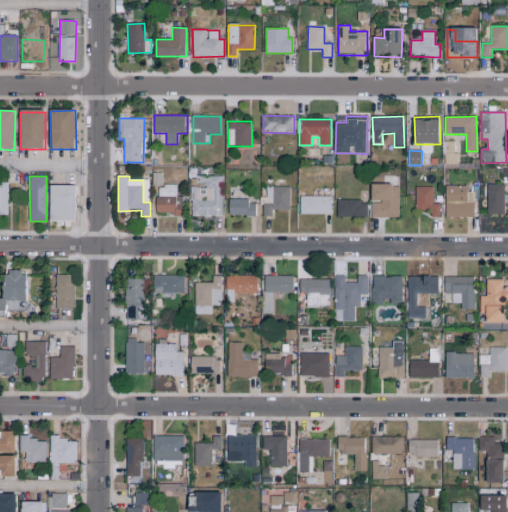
[(224,216),(223,176),(197,176),(197,184),(206,184),(206,187),(191,188),(192,217),(224,216)]
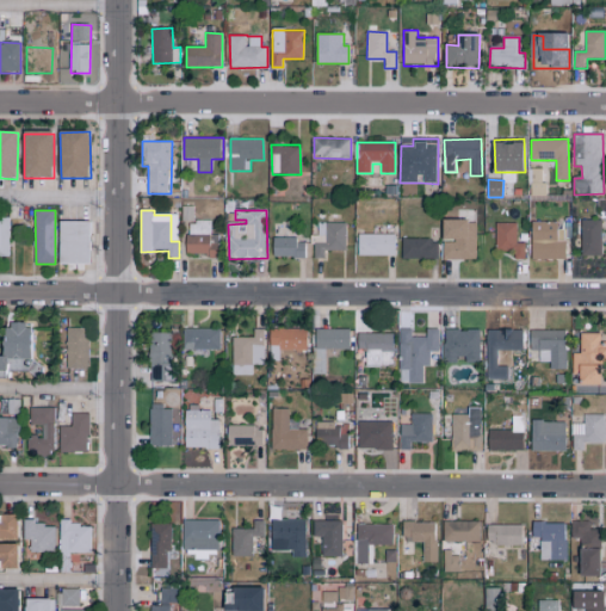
[(10,217),(0,217),(0,253),(10,254),(10,217)]
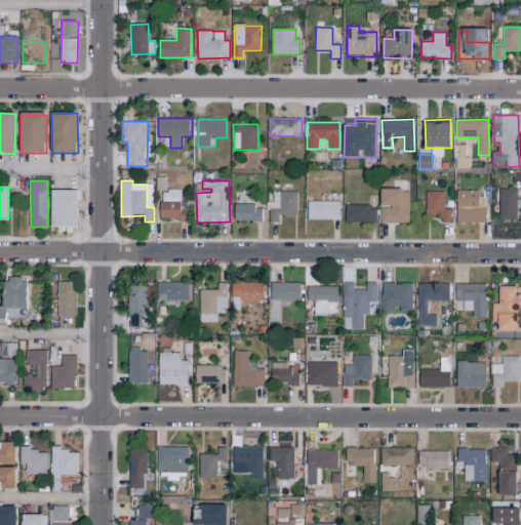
[(517,189),(499,190),(501,220),(517,220),(517,189)]
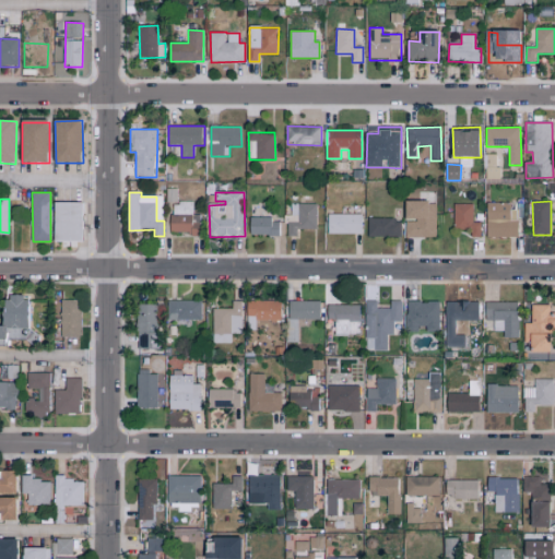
[(173,235),(201,234),(200,215),(195,215),(193,202),(172,203),(173,235)]
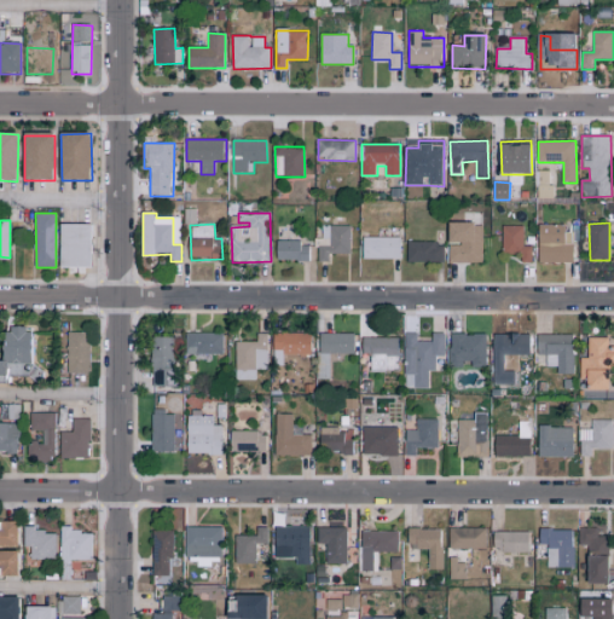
[(451,224),(450,262),(482,264),(484,224),(451,224)]
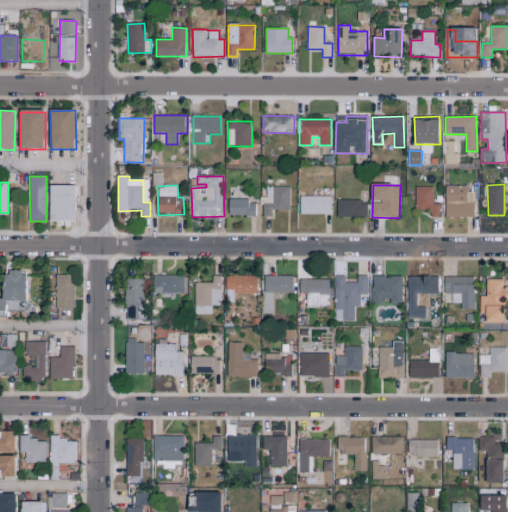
[(76,186),(50,186),(51,222),(76,221),(76,186)]
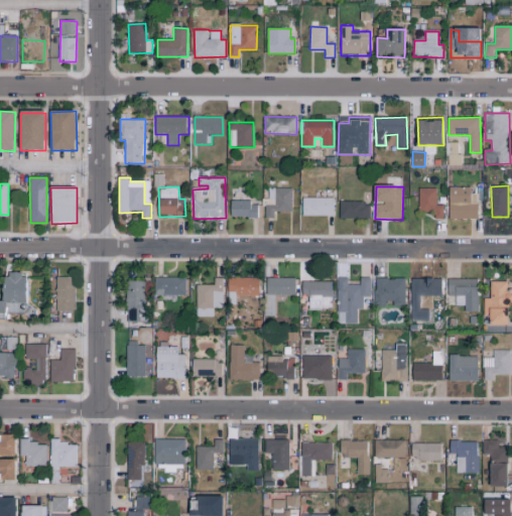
[(450,220),(477,220),(477,187),(450,187),(450,220)]
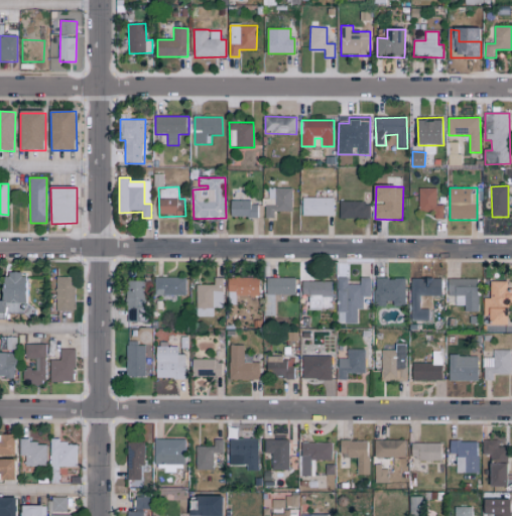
[(292,188),(269,188),(269,199),(265,199),(265,218),(275,218),(275,212),(292,212),(292,188)]
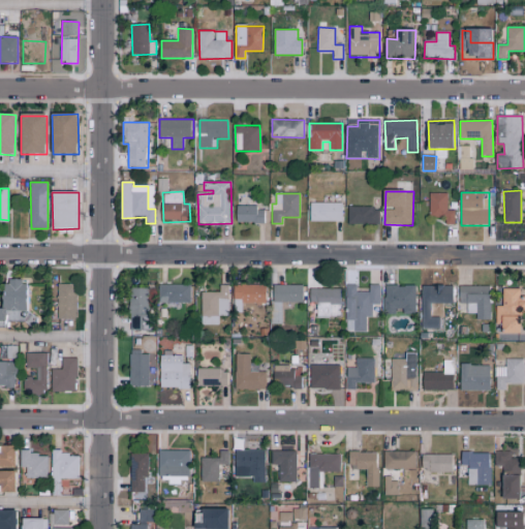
[(449,193),(430,193),(430,217),(445,216),(446,225),(456,224),(456,211),(449,211),(449,193)]
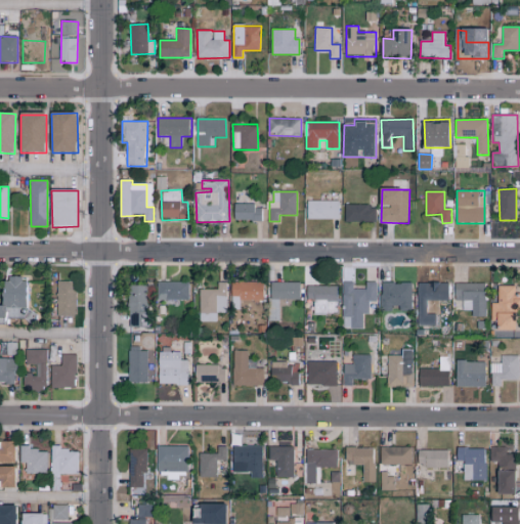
[(340,201),(308,201),(308,219),(339,220),(340,201)]
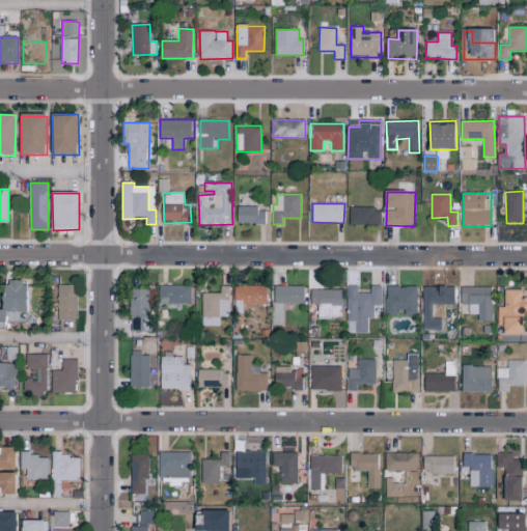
[(239,207),(238,224),(266,224),(267,207),(239,207)]
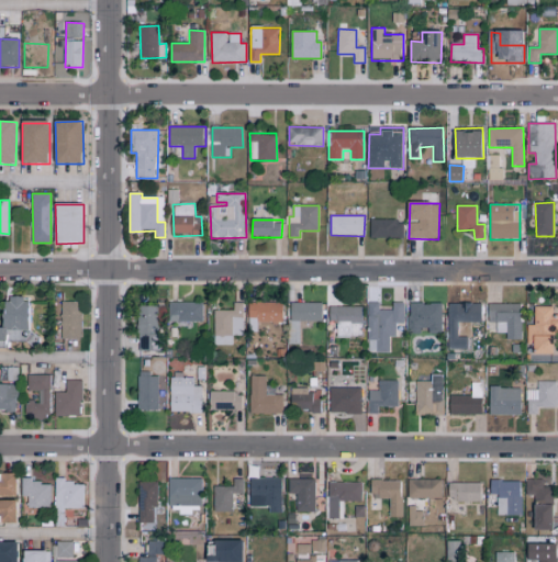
[(371,220),(371,238),(403,238),(403,221),(371,220)]
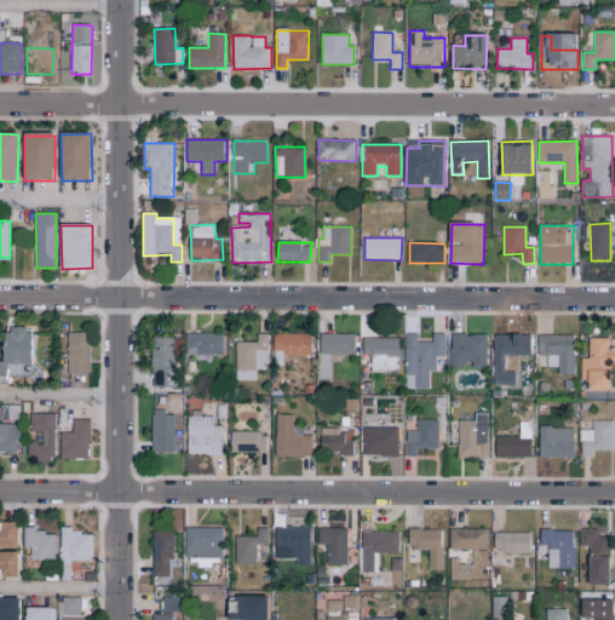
[(32,363),(32,327),(5,327),(5,360),(0,359),(0,382),(9,382),(9,363),(32,363)]
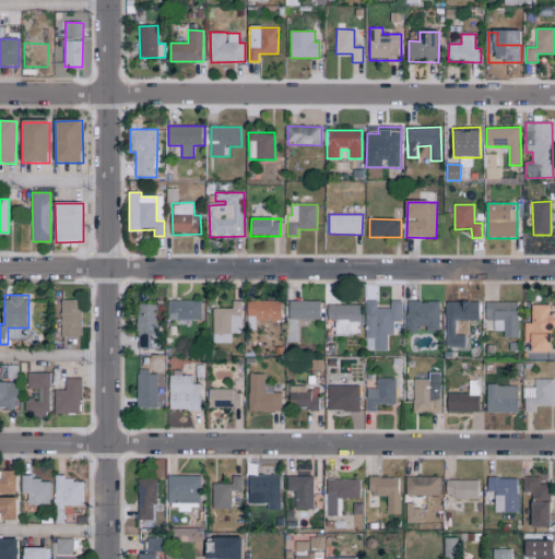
[(80,299),(60,299),(61,337),(81,336),(80,299)]
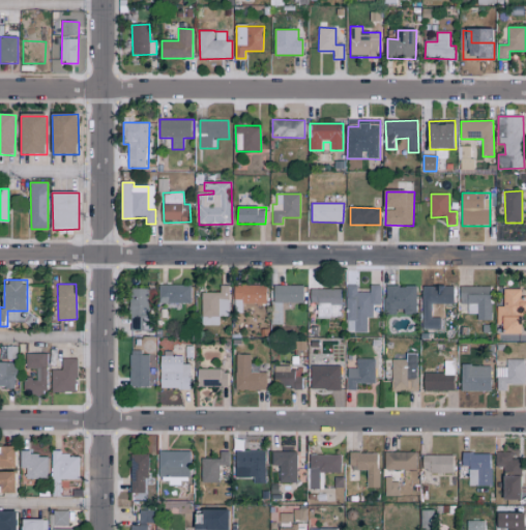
[(159,302),(191,303),(191,285),(159,284),(159,302)]
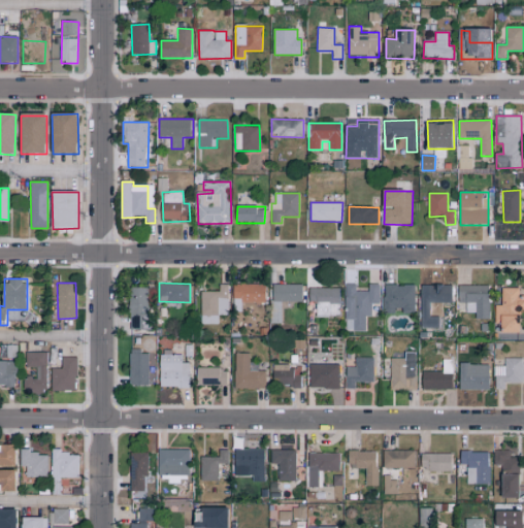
[(265,303),(265,284),(234,283),(234,308),(248,309),(248,302),(265,303)]
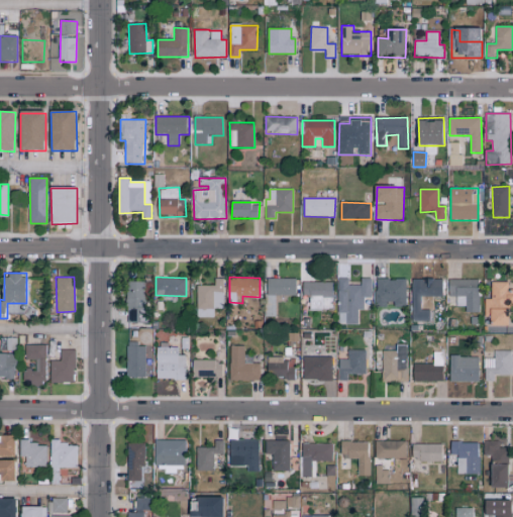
[(296,279),(268,278),(268,301),(265,301),(265,316),(276,316),(276,295),(296,295),(296,279)]
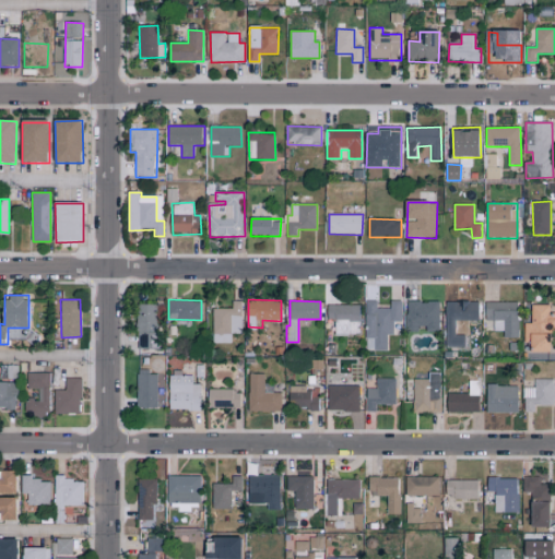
[(388,349),(388,334),(394,334),(393,321),(402,321),(402,300),(391,300),(391,308),(377,308),(377,300),(366,300),(367,351),(388,349)]
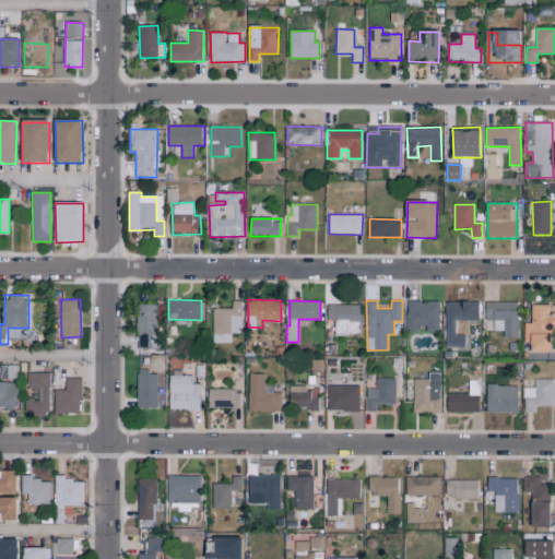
[(406,331),(424,331),(439,332),(440,301),(408,300),(406,331)]
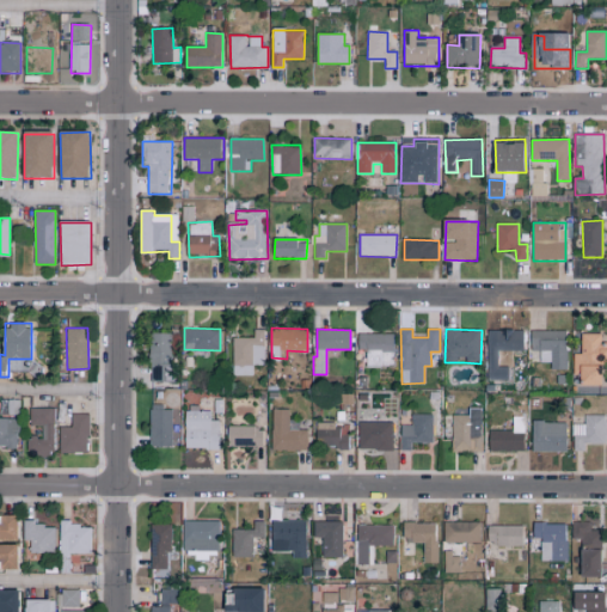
[(255,337),(233,337),(233,375),(253,375),(253,366),(267,365),(265,330),(255,330),(255,337)]
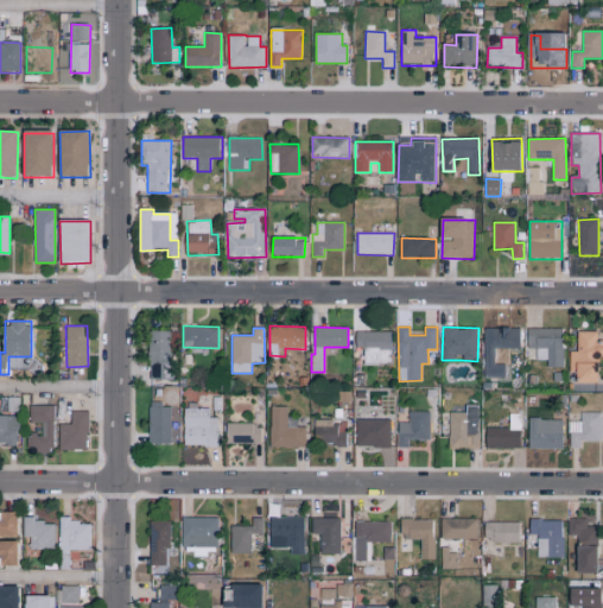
[(506,363),(495,363),(495,348),(521,348),(521,328),(484,328),(486,377),(506,377),(506,363)]
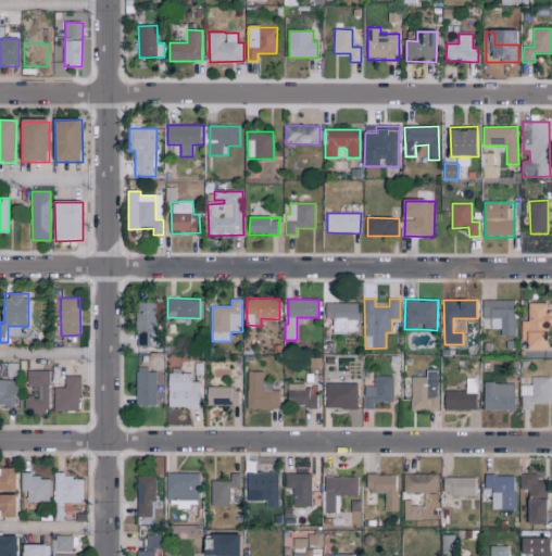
[(516,300),(484,300),(484,318),(492,318),(492,328),(501,328),(501,335),(516,335),(516,300)]
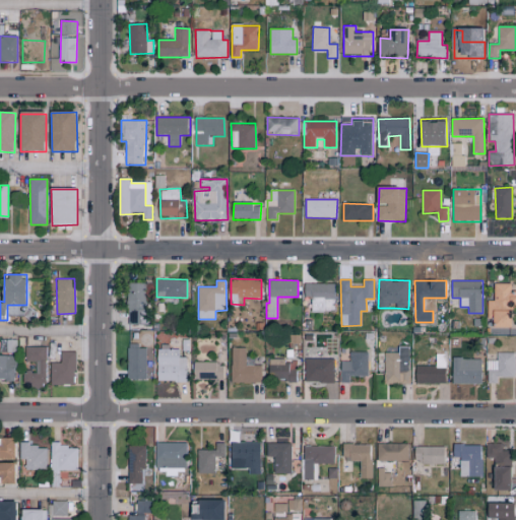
[(146,282),(127,282),(128,325),(147,324),(146,282)]
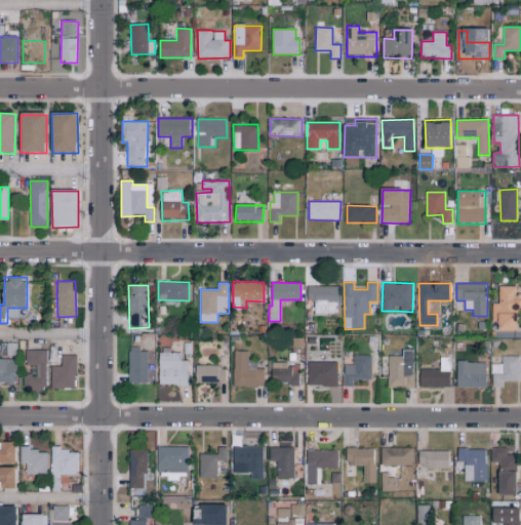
[(493,304),(493,321),(498,321),(498,330),(517,329),(517,285),(499,286),(499,304),(493,304)]
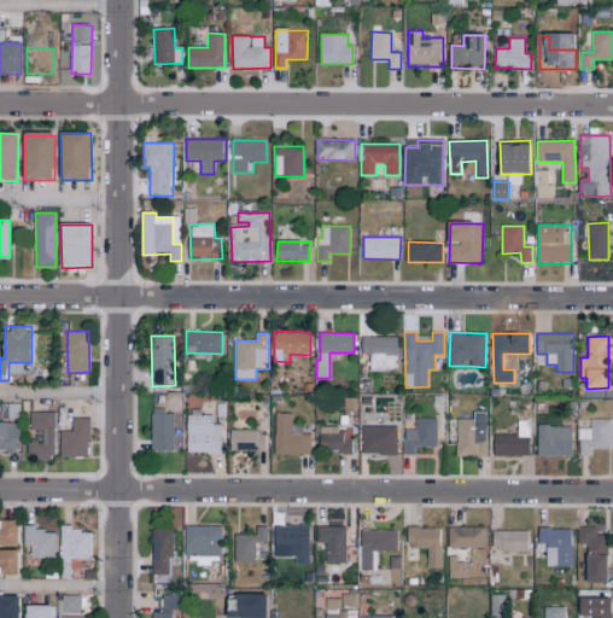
[(398,337),(362,337),(362,355),(371,355),(371,371),(386,372),(386,355),(398,355),(398,337)]
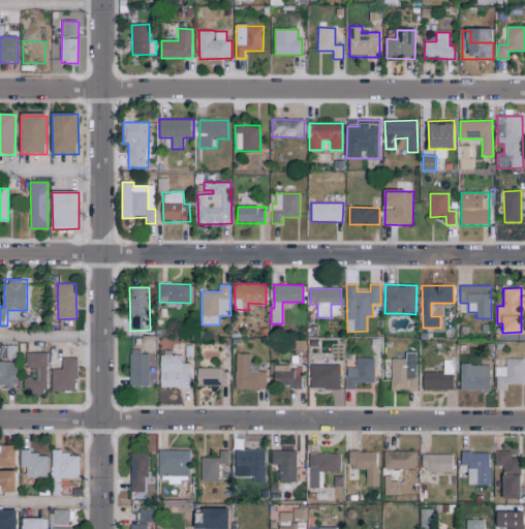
[(149,351),(129,351),(130,385),(150,385),(149,351)]
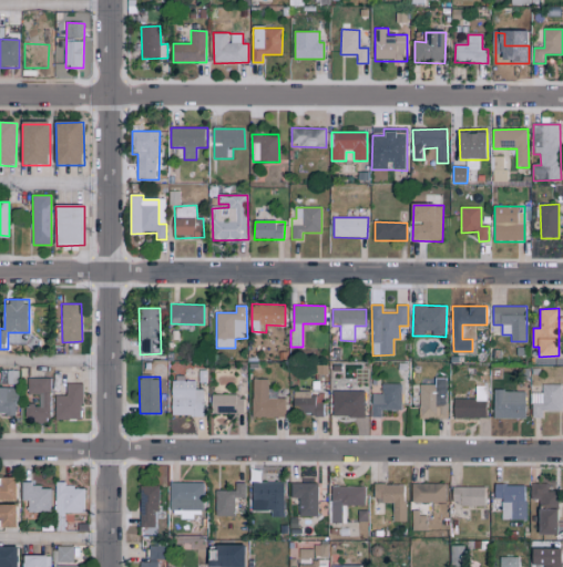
[(51,378),(29,378),(29,393),(40,393),(40,404),(27,404),(27,422),(51,422),(51,378)]
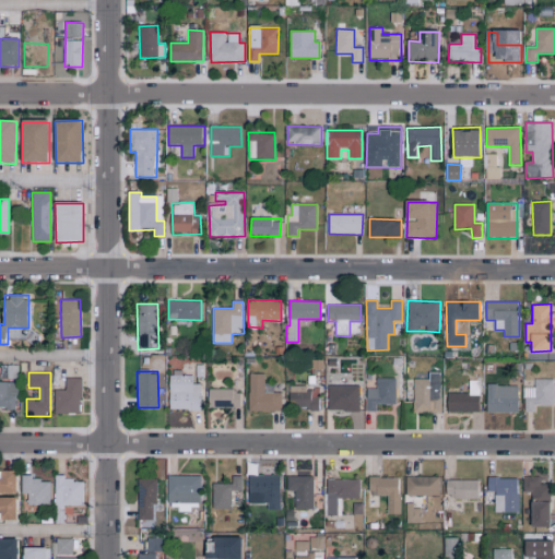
[(441,372),(429,372),(428,379),(414,378),(413,412),(440,413),(441,372)]
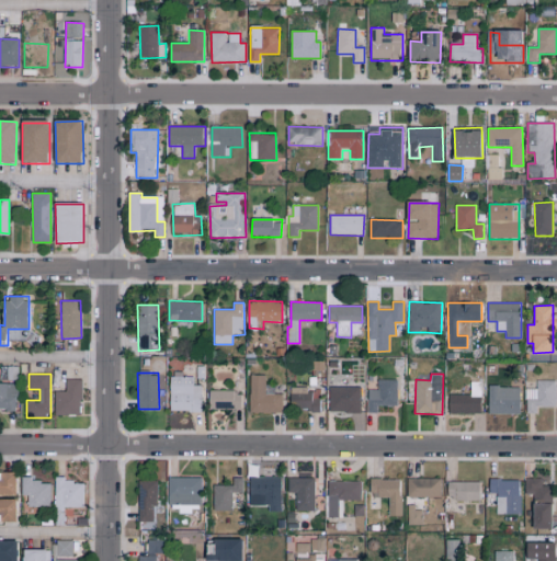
[(265,375),(250,375),(250,412),(282,413),(283,395),(265,393),(265,375)]
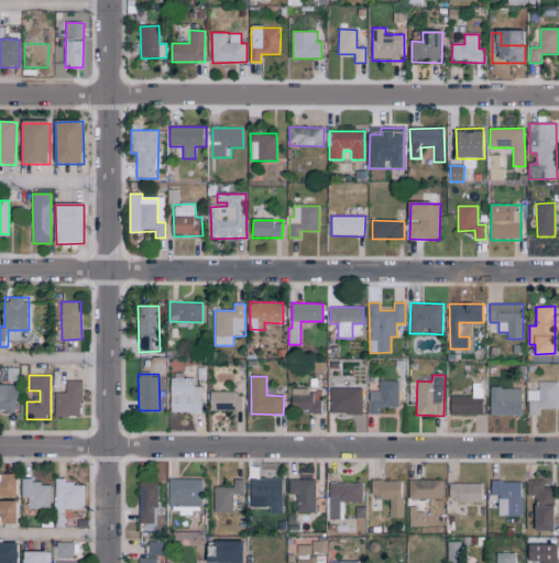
[(171,412),(201,412),(201,387),(194,386),(194,377),(171,377),(171,412)]
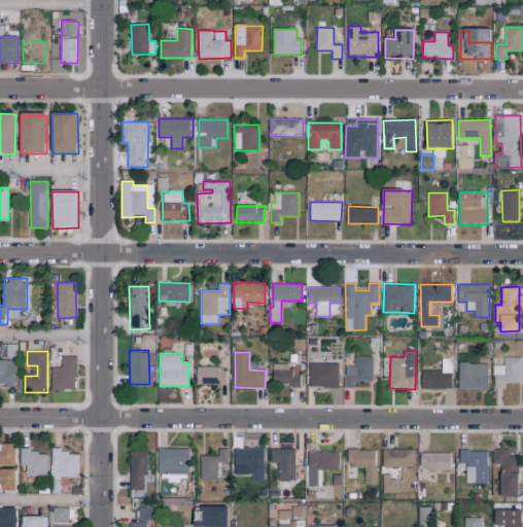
[(63,356),(62,367),(53,367),(51,389),(76,389),(76,356),(63,356)]
